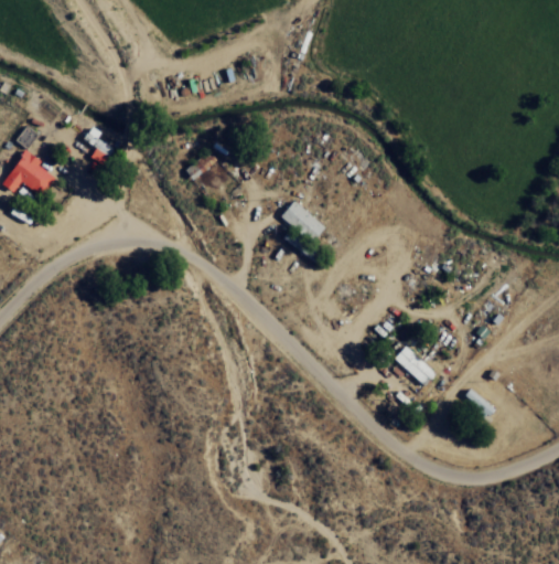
[(100,131),(93,126),(84,139),(97,147),(90,157),(104,166),(124,136),(106,124),(100,131)]
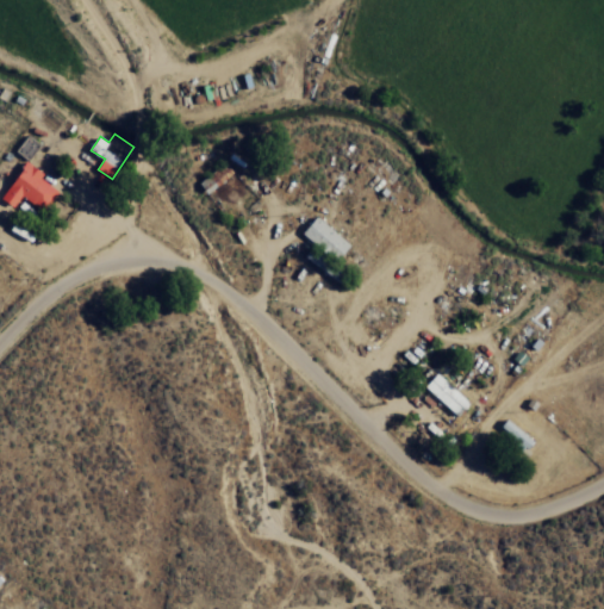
[(18,151),(30,161),(42,145),(30,136),(18,151)]
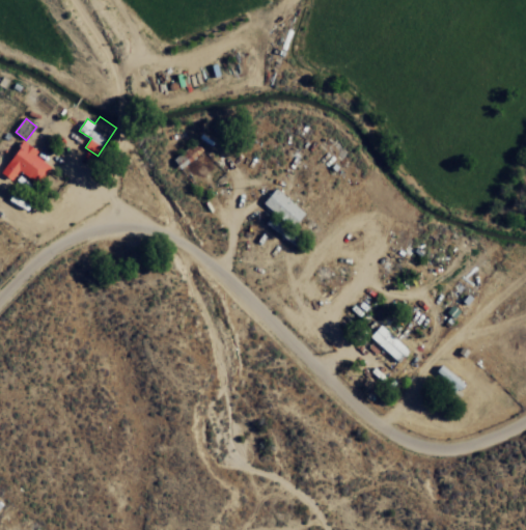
[(53,166),(36,155),(39,150),(24,140),(2,173),(14,180),(21,170),(42,184),(53,166)]
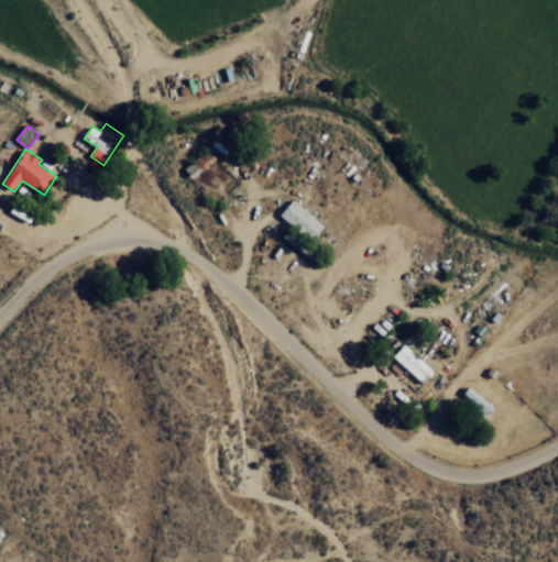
[(326,227),(294,199),(281,215),(314,242),(326,227)]
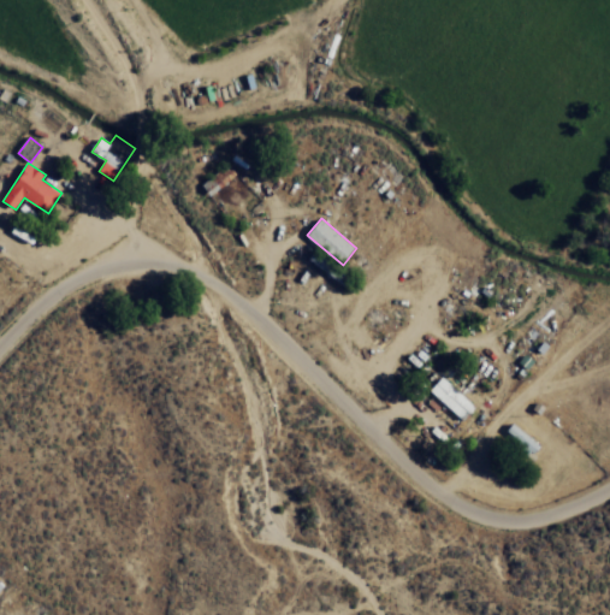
[(478,406),(443,377),(431,392),(466,420),(478,406)]
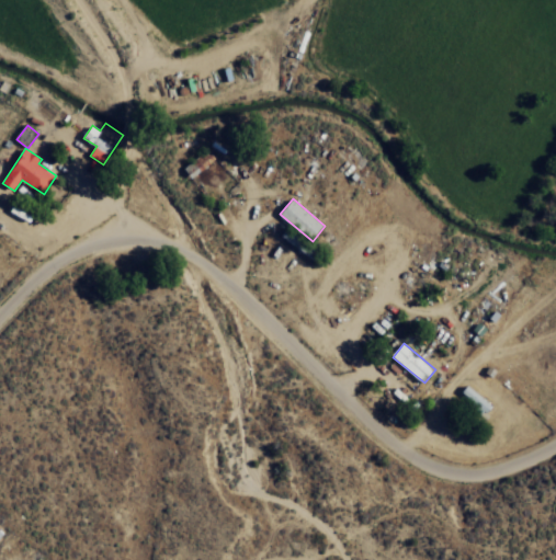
[(463,392),(476,403),(472,407),(483,416),(492,404),(468,385),(463,392)]
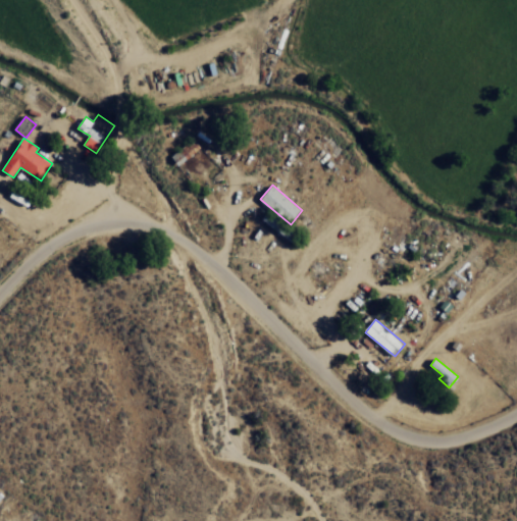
All buildings are outlined.
